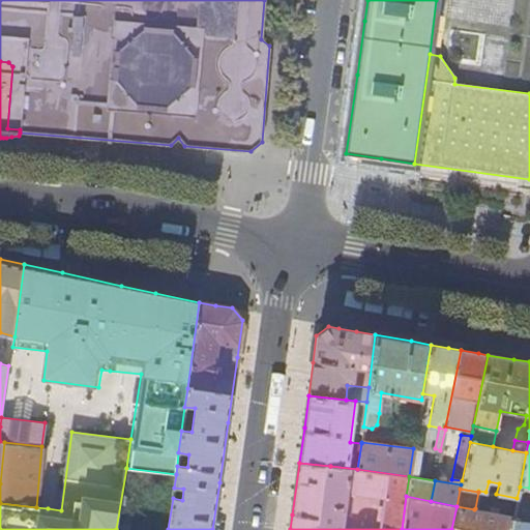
[(474,509),(457,506),(451,529),(509,529),(512,520),(513,516),(497,512),(498,507),(490,505),(489,511),(475,508),(474,509)]
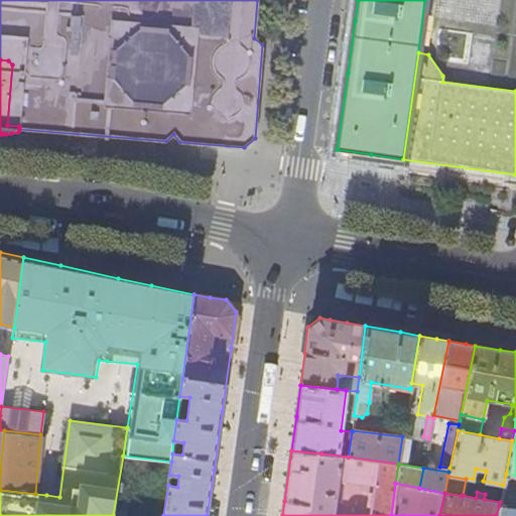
[(515,515),(515,507),(499,506),(496,515),(515,515)]
